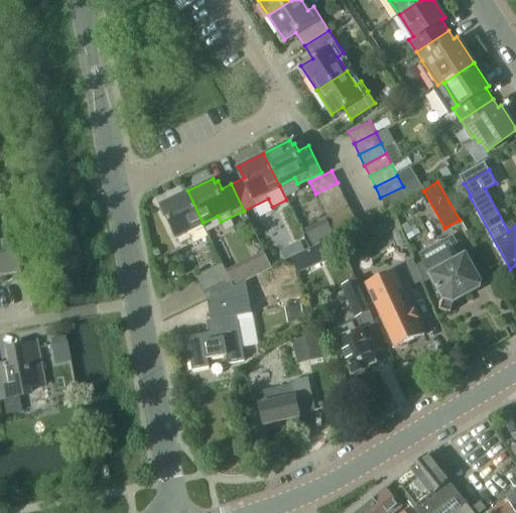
[(320,204),(343,194),(338,182),(315,194),(320,204)]
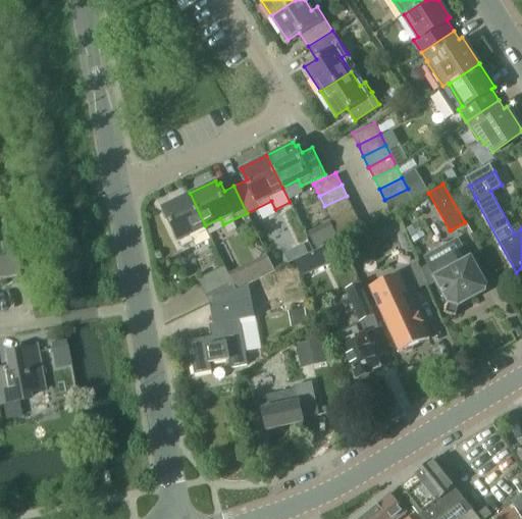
[(408,189),(384,200),(390,210),(413,199),(408,189)]
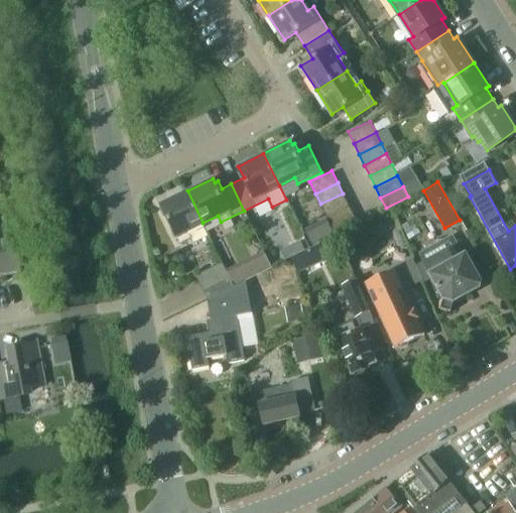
[(187,230),(203,223),(187,190),(161,204),(179,242),(191,237),(187,230)]
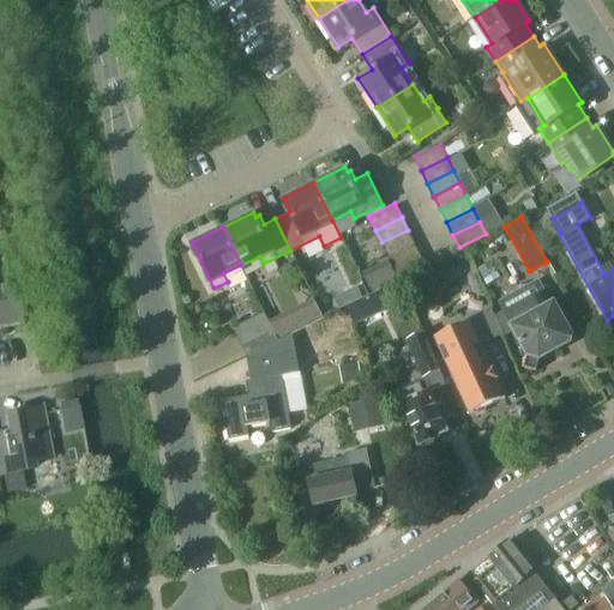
[(387,255),(414,242),(408,230),(381,242),(387,255)]
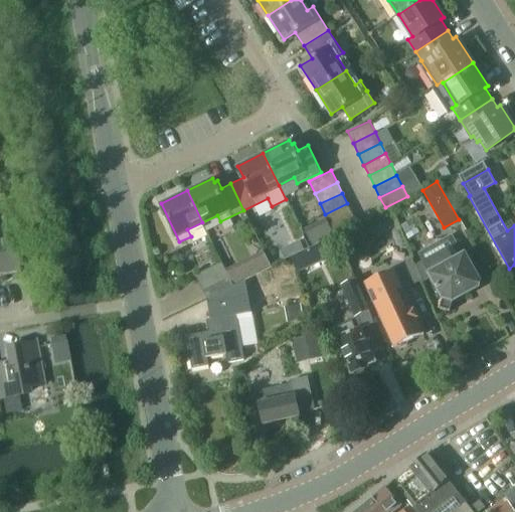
[(330,224),(352,213),(347,203),(325,214),(330,224)]
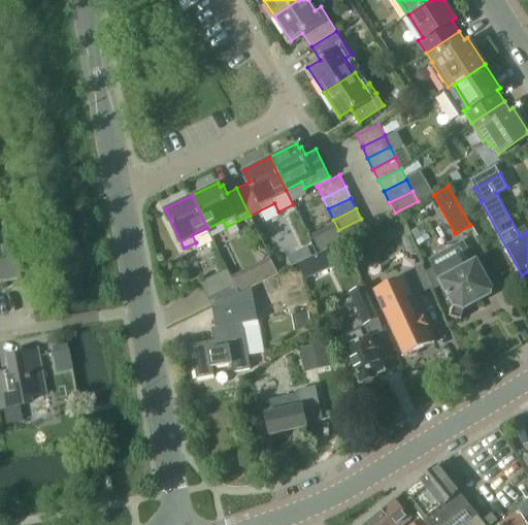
[(338,230),(343,238),(366,228),(361,219),(338,230)]
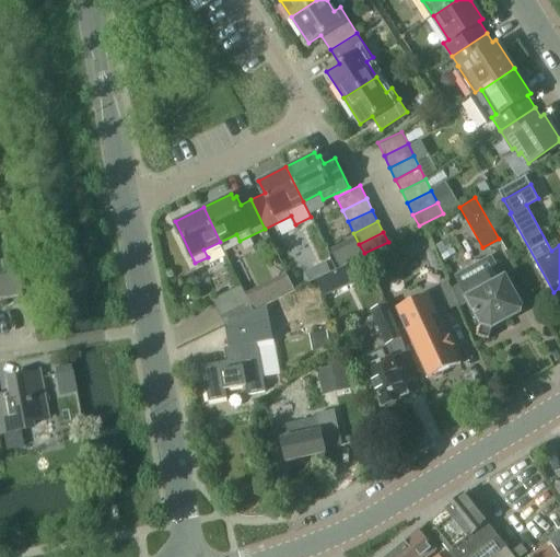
[(459,285),(466,297),(480,323),(477,334),(488,337),(491,326),(520,310),(517,306),(521,305),(504,275),(502,276),(489,253),(454,274),(459,283),(459,285)]
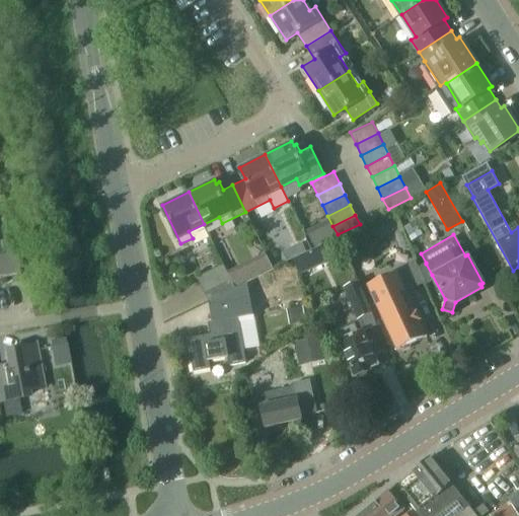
[(0,275),(17,273),(11,240),(0,241),(0,275)]
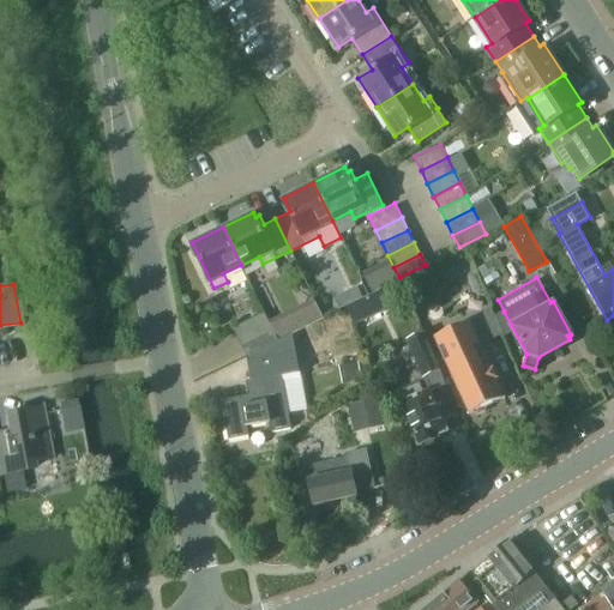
[(351,301),(361,296),(356,284),(345,289),(351,301)]
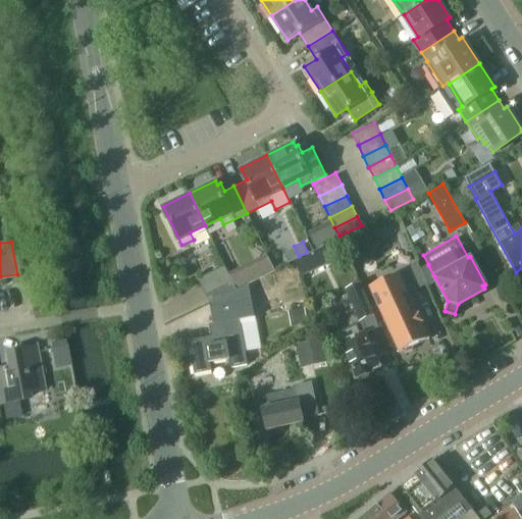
[(308,270),(301,256),(294,259),(301,273),(308,270)]
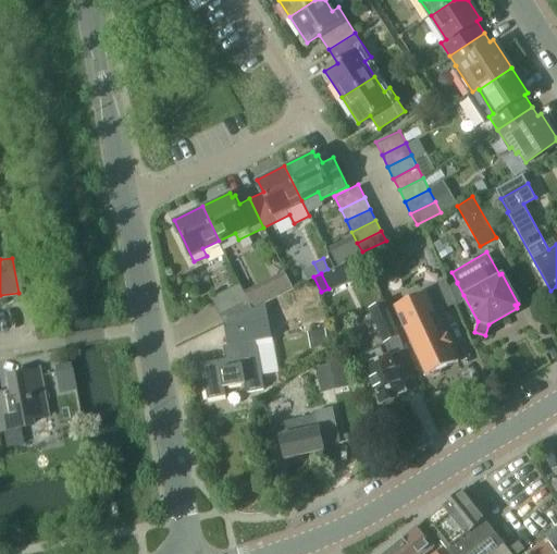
[(248,308),(251,307),(239,282),(211,296),(223,320),(234,316),(248,308)]
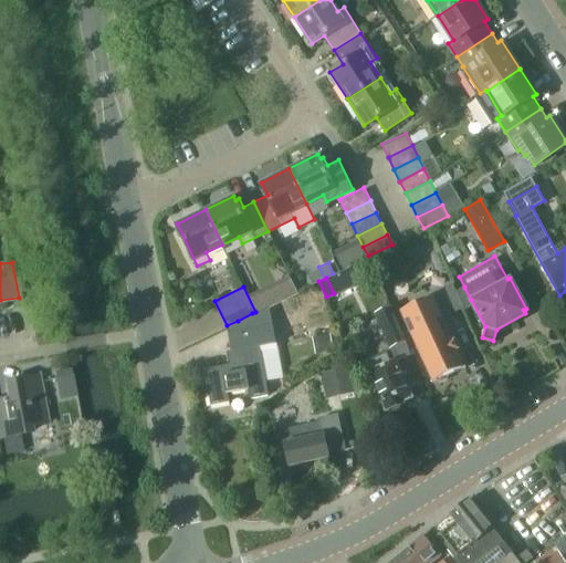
[(394,313),(401,333),(410,329),(433,379),(436,378),(440,379),(446,377),(447,373),(463,365),(431,294),(401,309),(401,310),(394,313)]
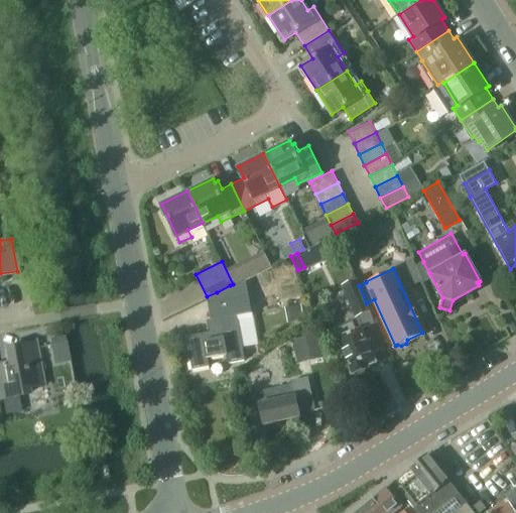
[(366,303),(359,285),(356,278),(342,284),(355,314),(348,317),(349,322),(333,329),(351,373),(353,372),(357,374),(364,371),(366,367),(368,366),(367,365),(376,361),(362,327),(374,322),(366,303)]
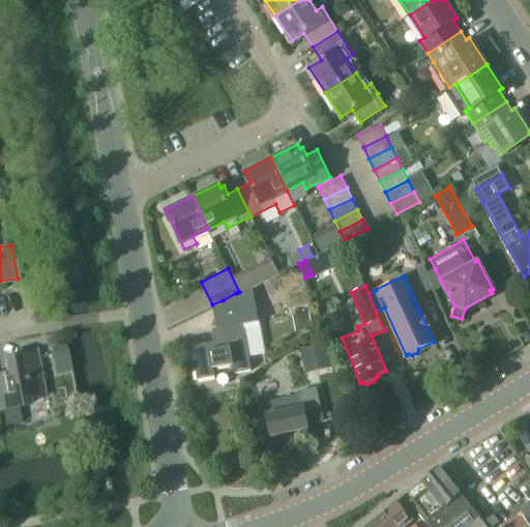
[(206,342),(190,344),(195,366),(197,378),(214,375),(212,367),(232,363),(234,371),(251,368),(249,363),(242,322),(249,320),(244,293),(236,295),(236,293),(223,300),(223,302),(227,324),(211,327),(213,334),(205,337),(206,342)]
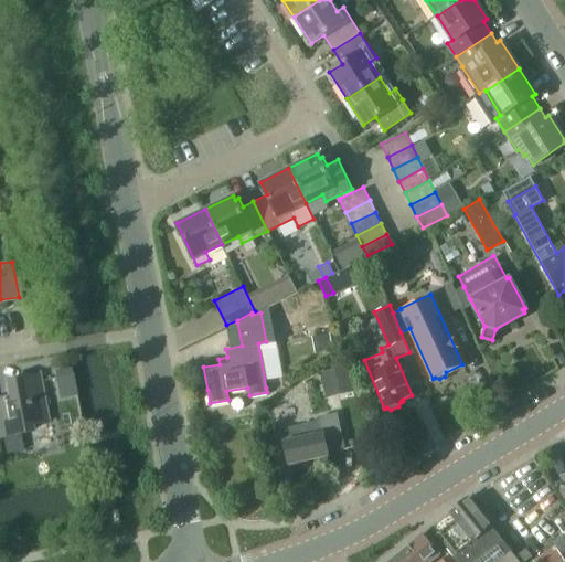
[(330,331),(317,333),(319,350),(332,347),(330,331)]
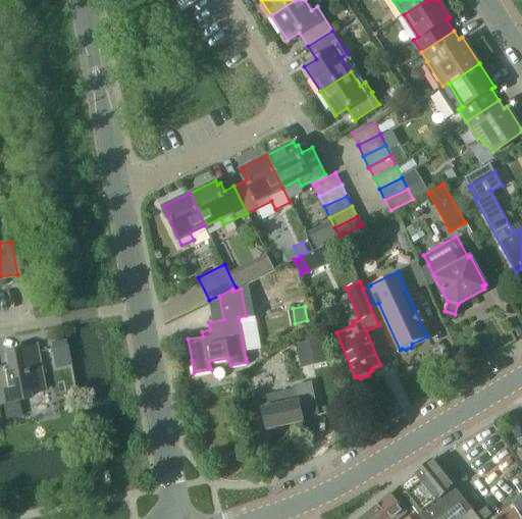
[(319,336),(296,343),(300,360),(324,354),(319,336)]
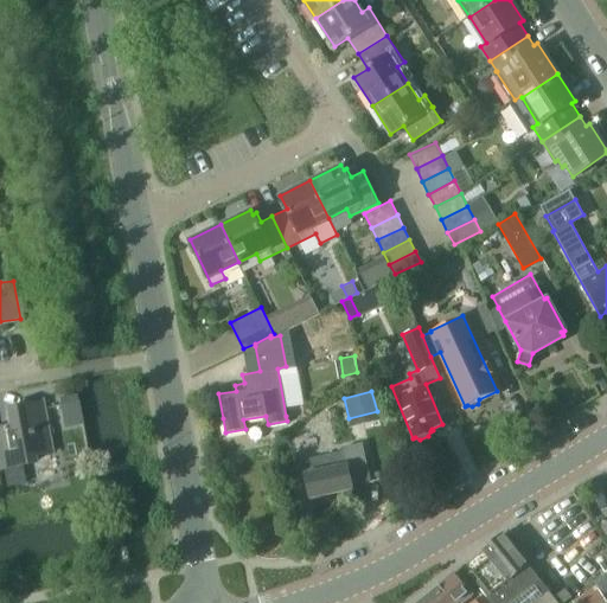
[(0,466),(33,461),(32,454),(50,450),(40,402),(5,408),(8,425),(0,425),(0,466)]
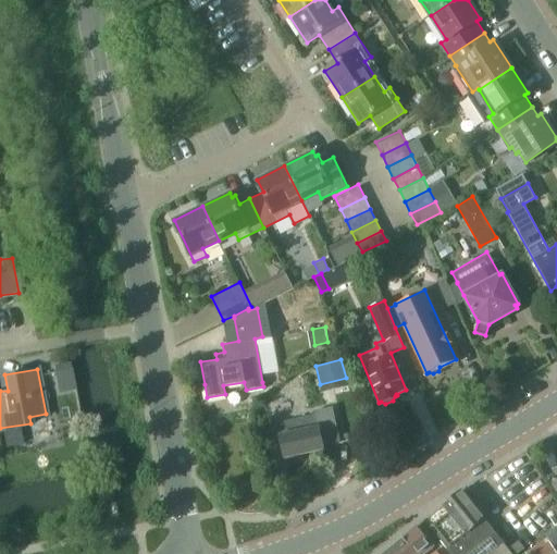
[(284,457),(323,448),(322,443),(339,440),(332,406),(313,409),(314,413),(276,421),(284,457)]
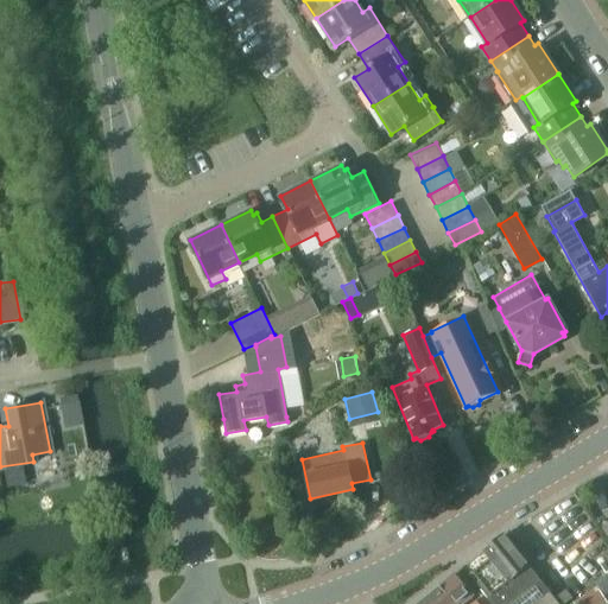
[(559,603),(549,589),(502,533),(482,548),(488,557),(469,573),(493,603),(559,603)]
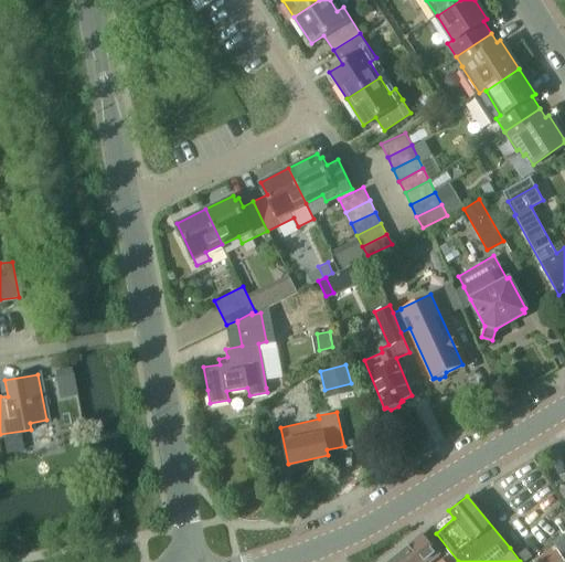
[(564,531),(552,540),(564,560),(564,559),(564,531)]
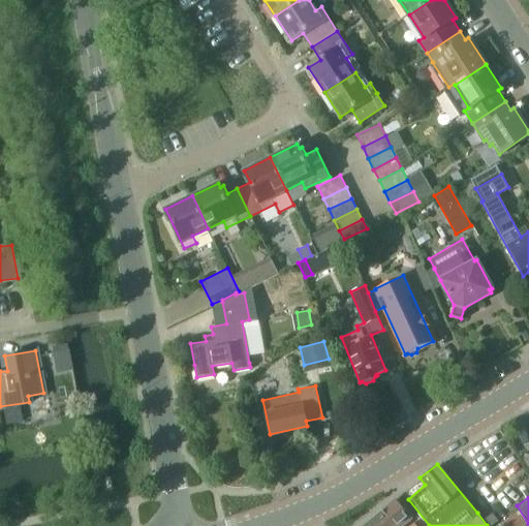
[(399,525),(410,517),(395,498),(361,525),(399,525)]
